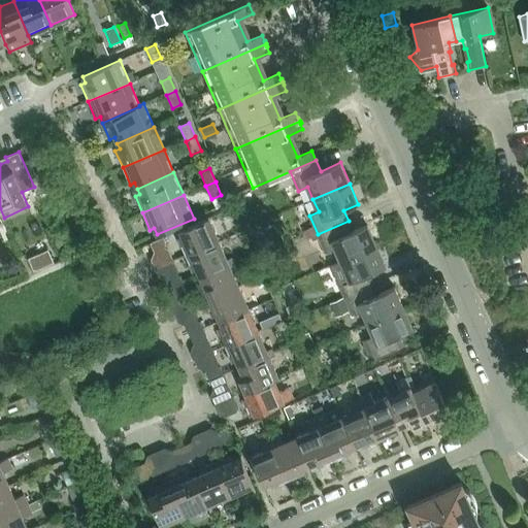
[(177,238),(185,255),(219,240),(208,218),(179,230),(183,236),(177,238)]
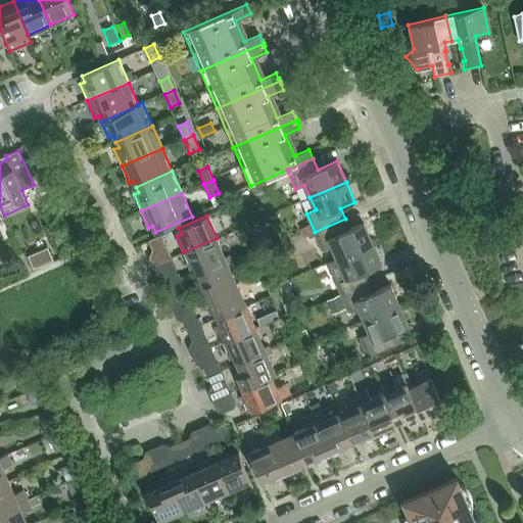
[(331,247),(337,259),(373,243),(364,223),(349,229),(345,219),(315,232),(323,250),(331,247)]
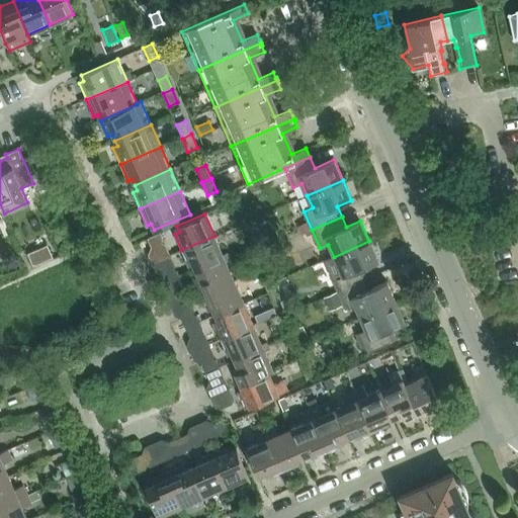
[(147,239),(151,248),(162,243),(163,239),(160,233),(147,239)]
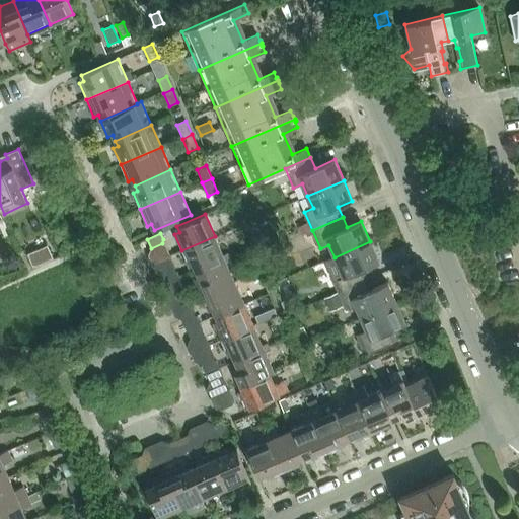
[(194,266),(196,272),(225,260),(215,236),(181,250),(189,268),(194,266)]
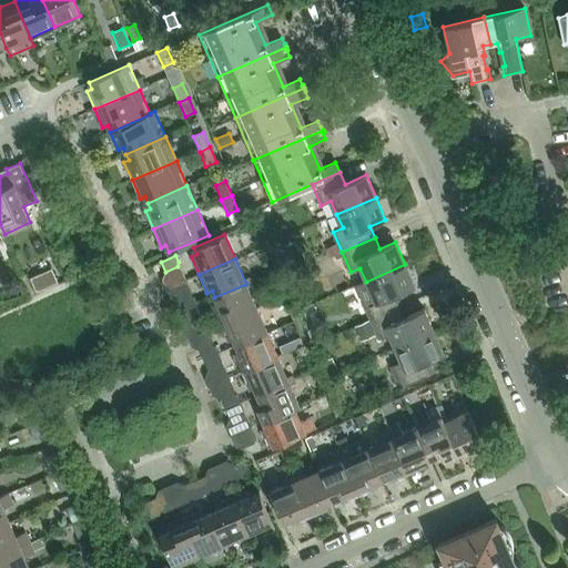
[(362,298),(371,320),(404,305),(398,294),(415,287),(405,264),(366,282),(372,294),(362,298)]
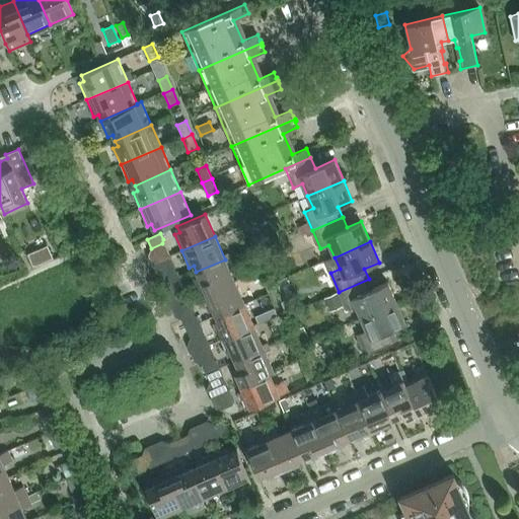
[(225,260),(196,272),(199,277),(194,279),(201,296),(234,282),(225,260)]
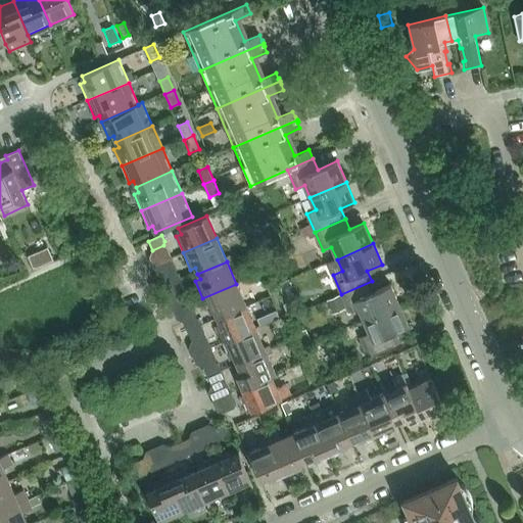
[(169,286),(182,281),(179,274),(175,273),(164,277),(169,286)]
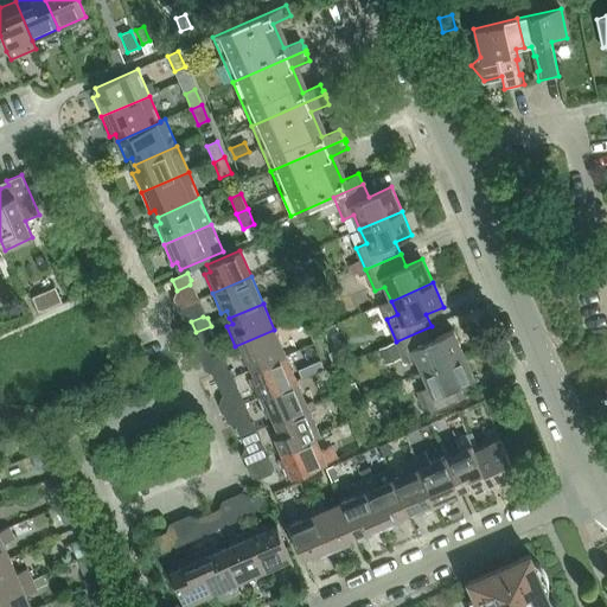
[(215,333),(211,326),(196,332),(200,343),(212,338),(215,333)]
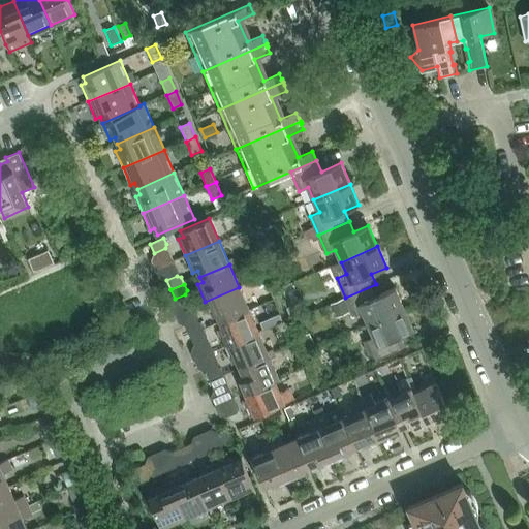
[(363,312),(368,324),(404,309),(395,288),(380,294),(376,284),(345,298),(353,316),(363,312)]
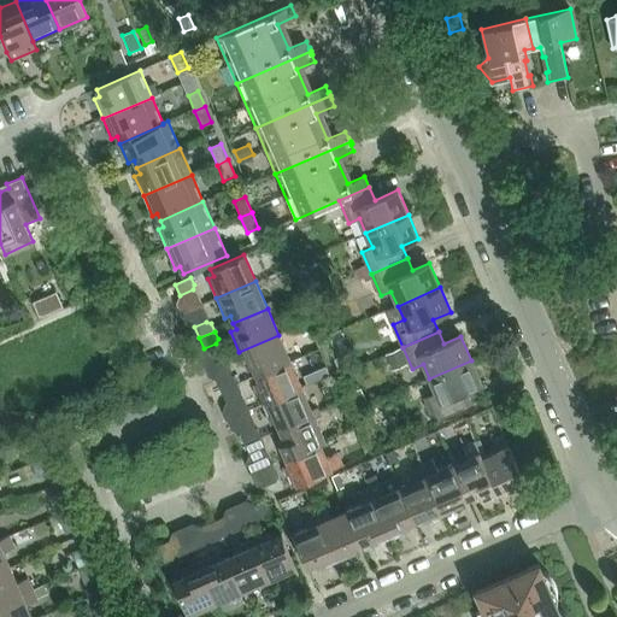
[(253,369),(256,376),(291,362),(278,335),(239,352),(248,371),(253,369)]
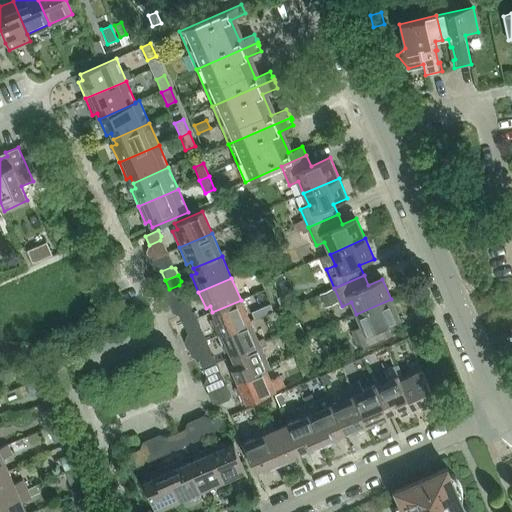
[(337,301),(332,289),(321,295),(326,306),(337,301)]
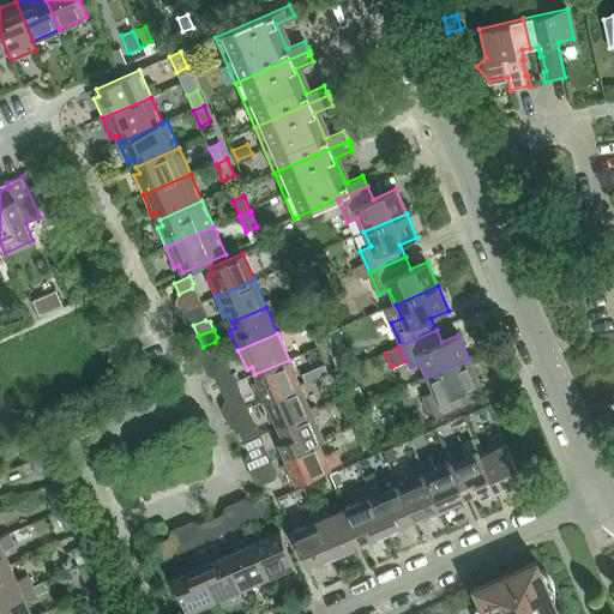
[(348,366),(342,354),(333,359),(338,371),(348,366)]
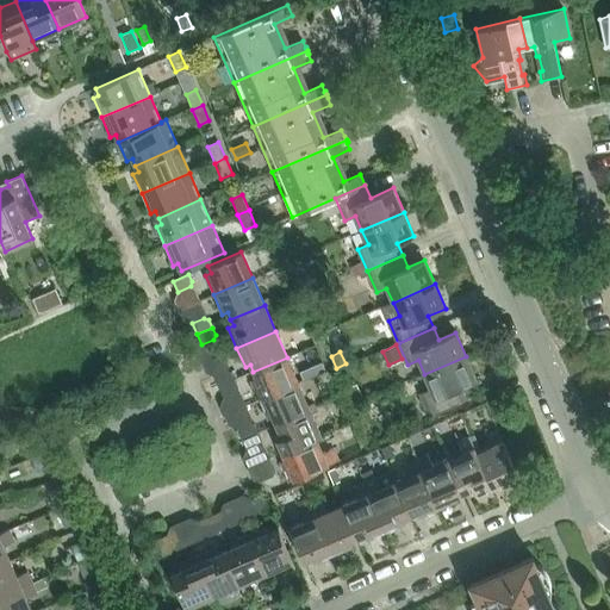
[(460,387),(477,380),(466,356),(424,374),(430,388),(419,393),(429,416),(465,400),(460,387)]
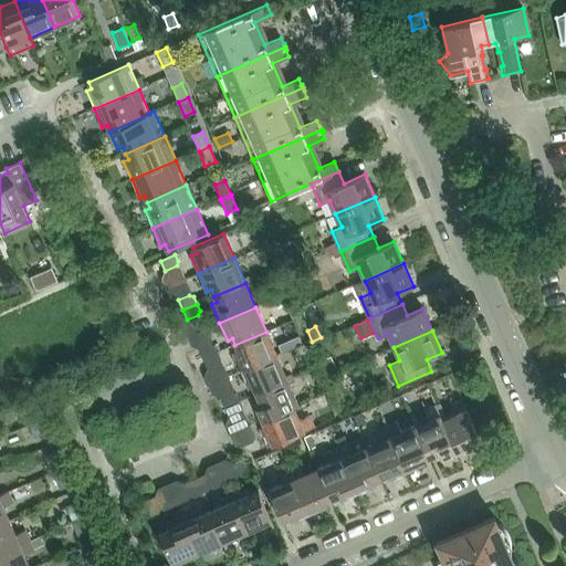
[(232,353),(241,371),(276,356),(266,332),(234,345),(238,350),(232,353)]
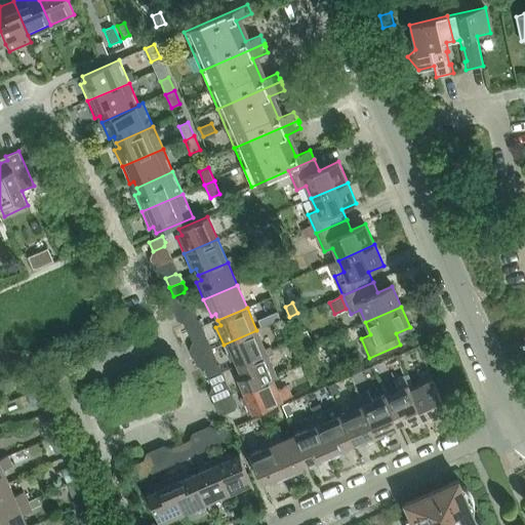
[(189,332),(202,327),(199,320),(195,319),(185,323),(189,332)]
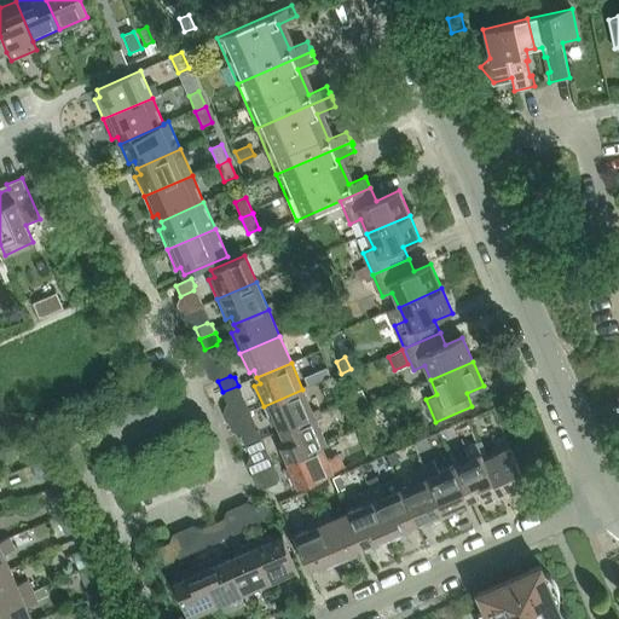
[(242,393),(238,386),(223,392),(227,403),(239,398),(242,393)]
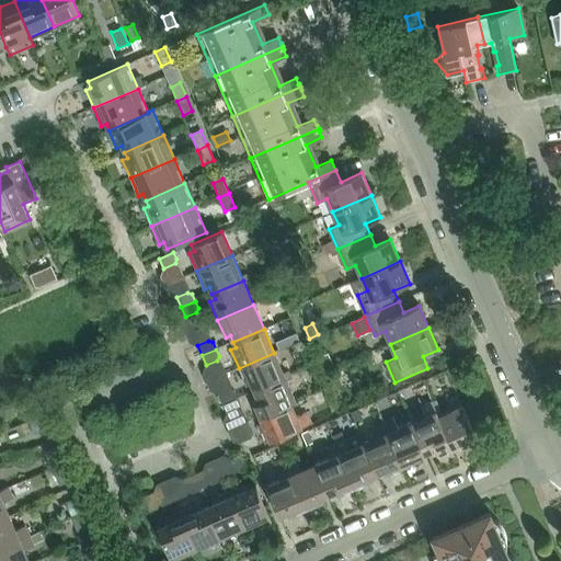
[(251,384),(254,390),(285,377),(274,353),(239,368),(247,386),(251,384)]
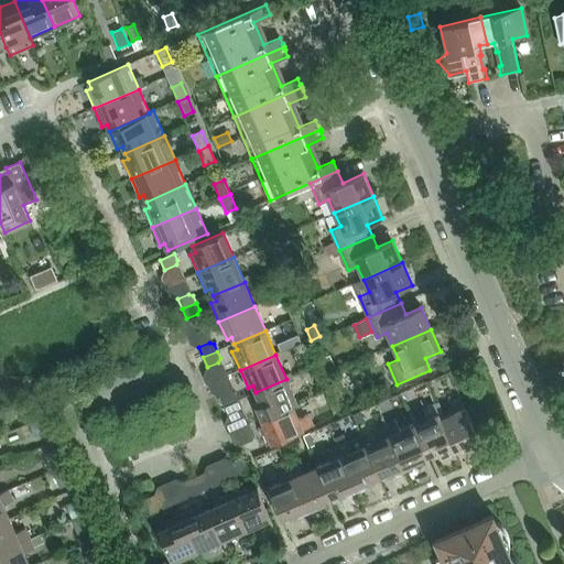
[(253,400),(261,419),(292,405),(293,407),(297,404),(286,379),(256,392),(258,398),(253,400)]
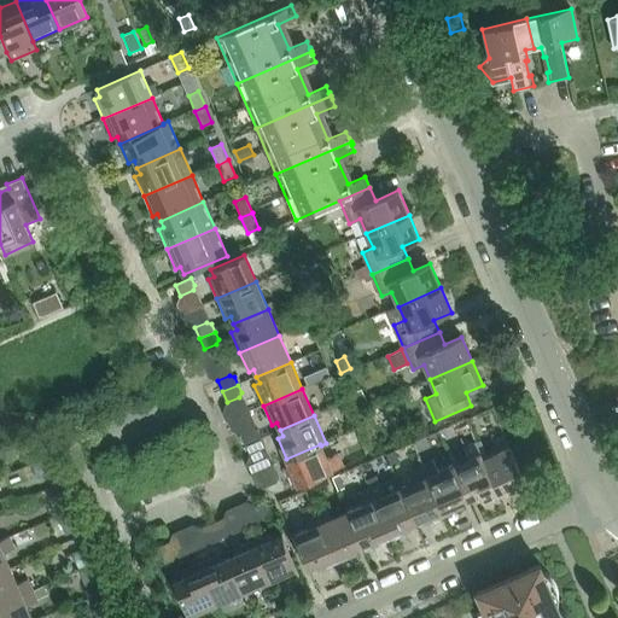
[(245,444),(261,438),(257,430),(252,429),(240,433),(245,444)]
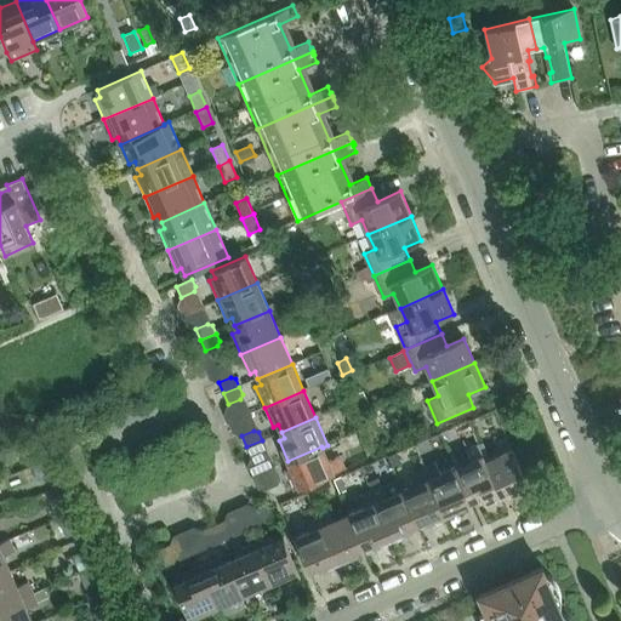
[(479,505),(501,495),(485,461),(474,436),(462,440),(471,461),(455,467),(471,502),(477,499),(479,505)]
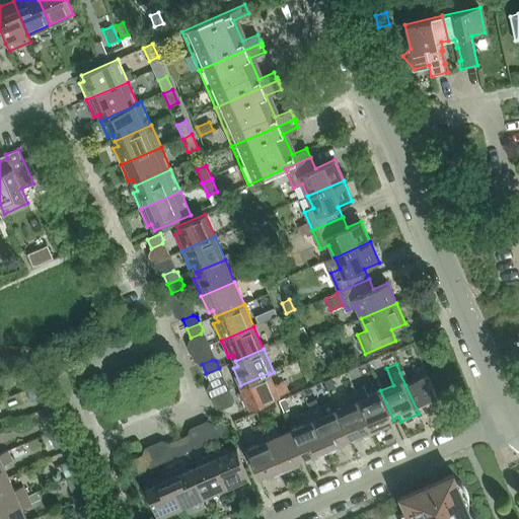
[(418,380),(405,385),(419,414),(423,412),(425,416),(442,409),(424,366),(414,371),(418,380)]
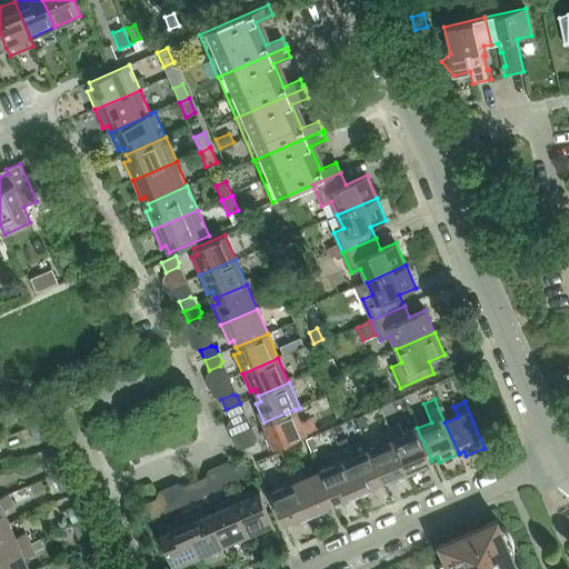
[(243,410),(240,403),(226,409),(230,419),(242,415),(243,410)]
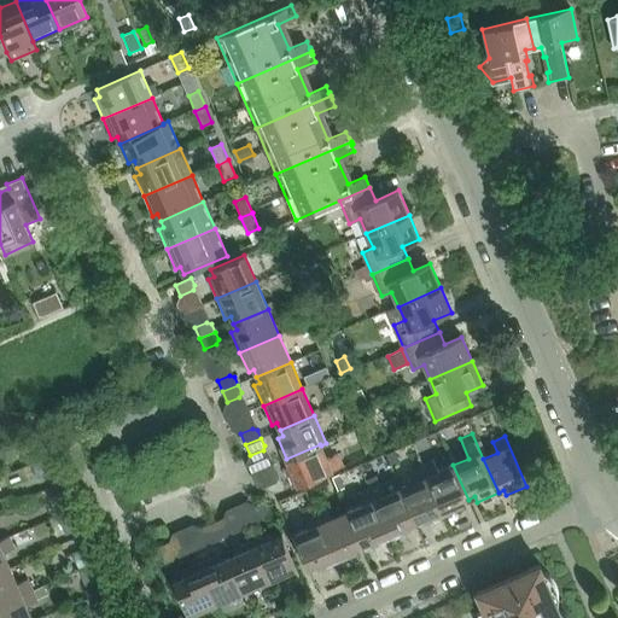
[(320,444),(286,459),(289,465),(284,467),(292,488),(343,466),(337,454),(327,459),(321,445),(320,444)]
